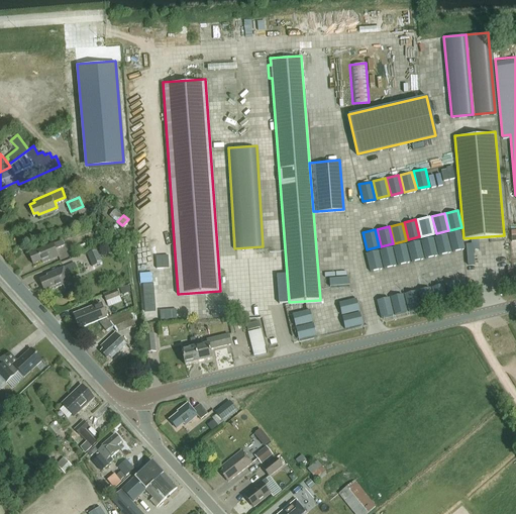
[(463,246),(459,229),(447,232),(451,249),(463,246)]
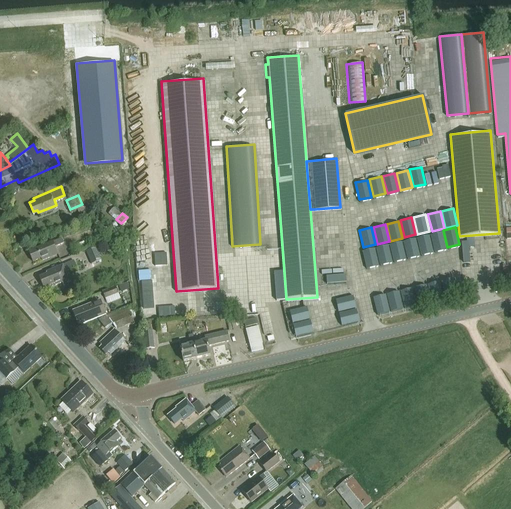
[(446,247),(441,230),(429,233),(434,250),(446,247)]
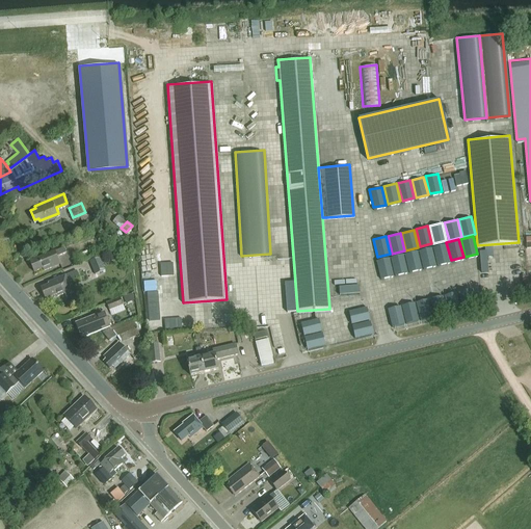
[(449,261),(445,242),(432,245),(436,264),(449,261)]
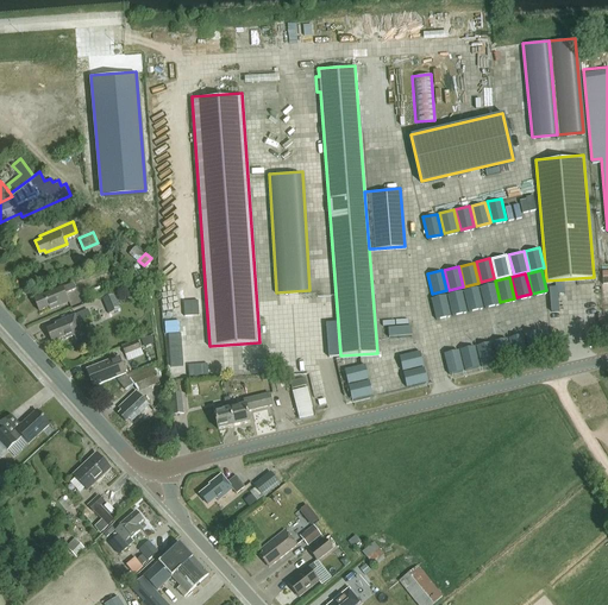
[(64,291),(74,288),(71,281),(61,285),(61,284),(33,296),(38,309),(49,304),(50,308),(67,300),(64,291)]
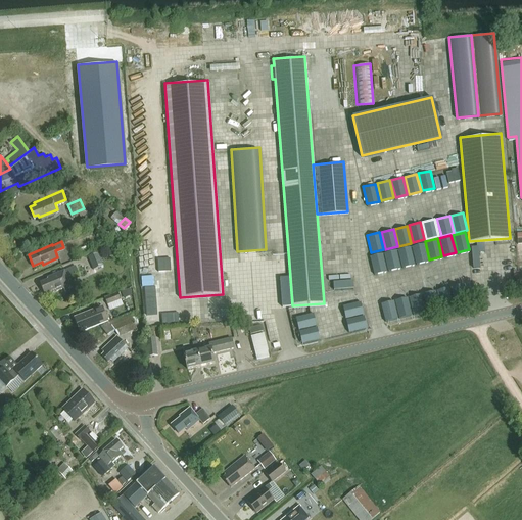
[(427,260),(423,242),(411,245),(415,263),(427,260)]
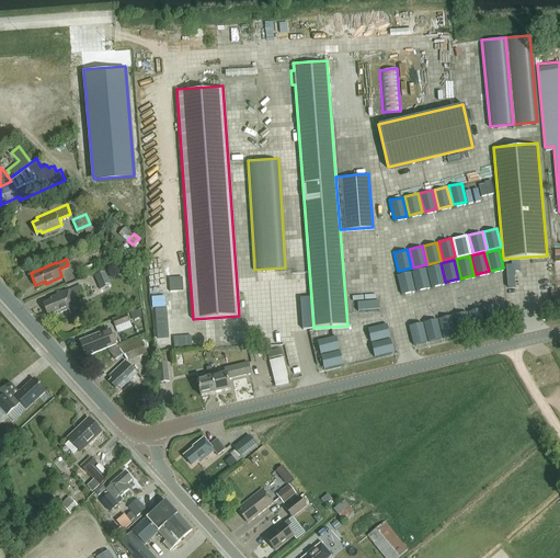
[(512,262),(505,263),(507,285),(514,284),(512,262)]
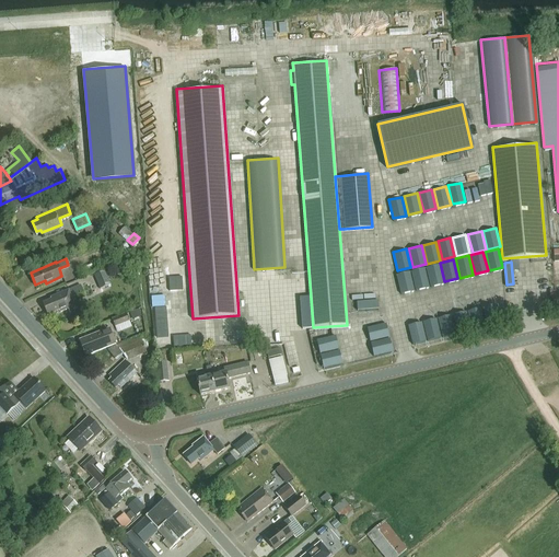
[(443,281),(439,263),(424,266),(430,285),(443,281)]
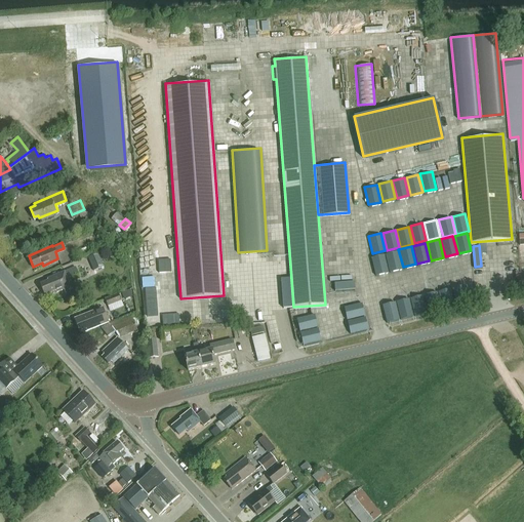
[(401,268),(397,249),(385,252),(389,271),(401,268)]
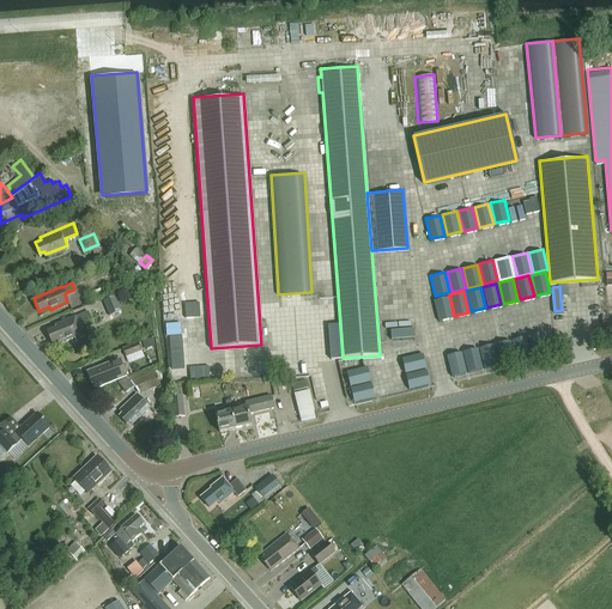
[(109,312),(119,309),(113,293),(102,298),(109,312)]
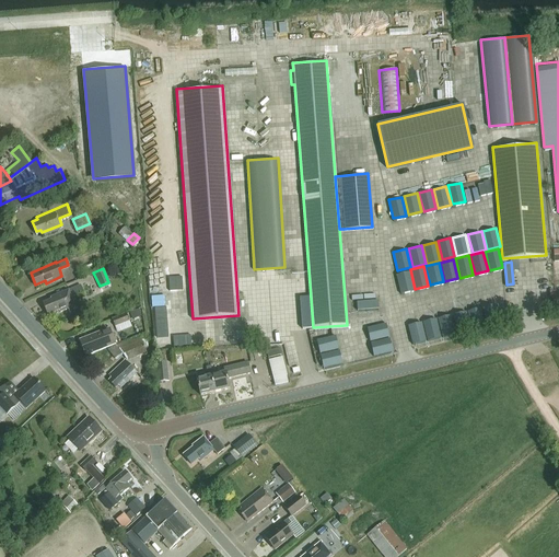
[(414,289),(408,270),(395,274),(400,292),(414,289)]
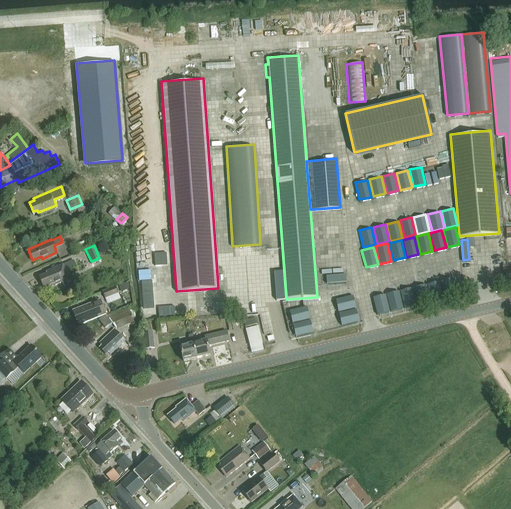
[(69,281),(68,278),(64,270),(75,265),(72,259),(62,263),(61,263),(45,270),(46,272),(38,275),(43,285),(53,281),(54,284),(62,280),(63,284),(69,281)]
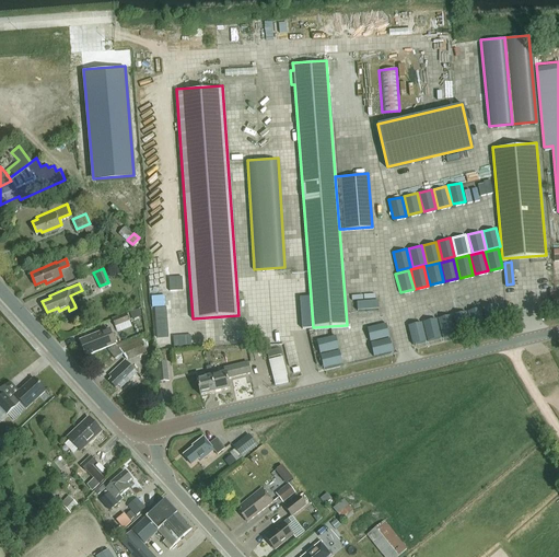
[(357,301),(357,310),(379,309),(377,300),(357,301)]
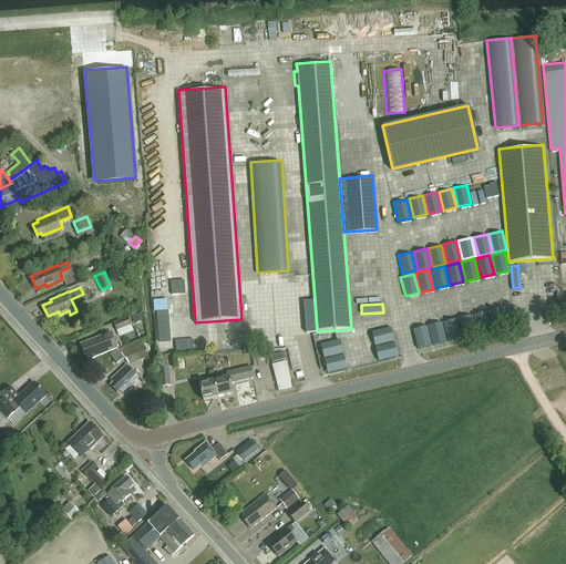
[(501,307),(487,309),(492,329),(505,326),(501,307)]
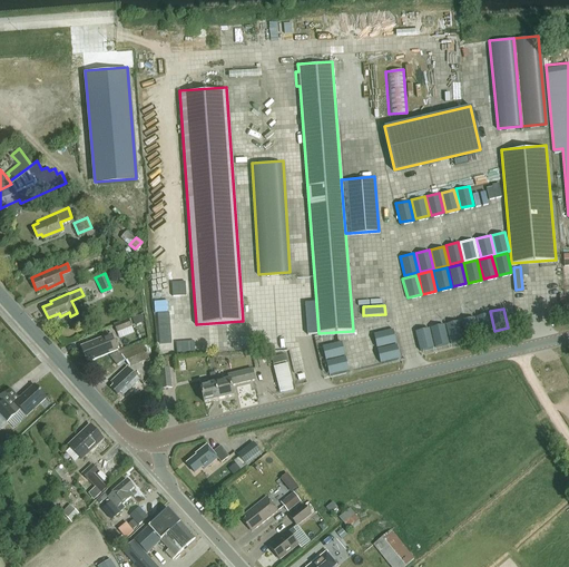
[(488,312),(476,315),(480,334),(492,331),(488,312)]
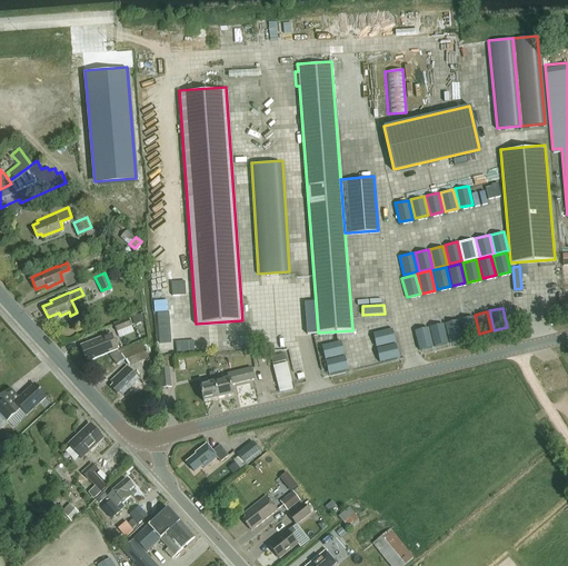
[(459,318),(464,337),(477,334),(472,315),(459,318)]
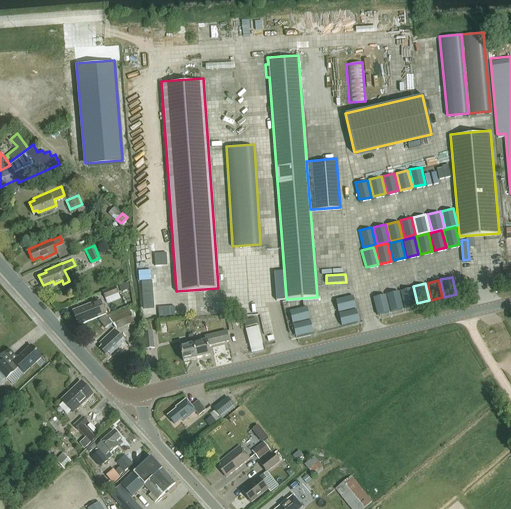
[(101,290),(104,296),(118,291),(115,284),(101,290)]
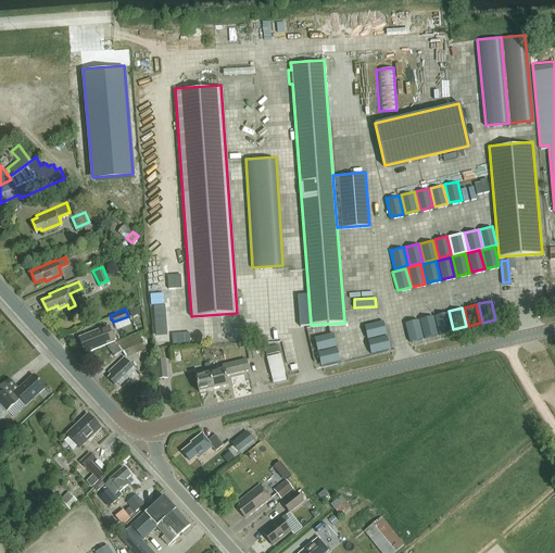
[(433,314),(438,332),(452,329),(446,311),(433,314)]
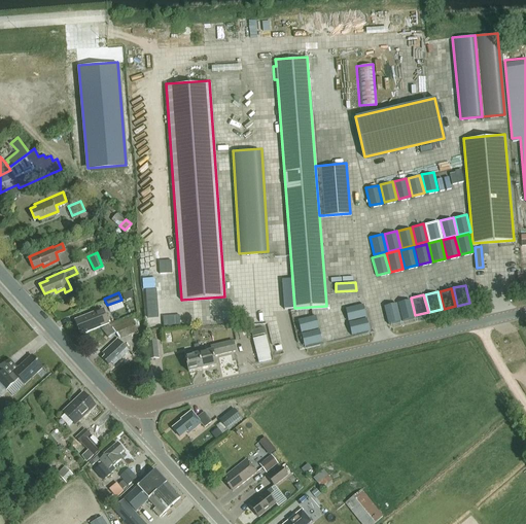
[(397,301),(401,319),(414,316),(410,298),(397,301)]
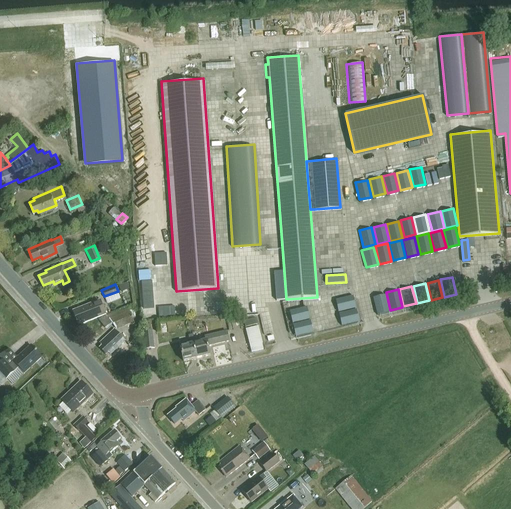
[(389,310),(384,293),(372,296),(376,313),(389,310)]
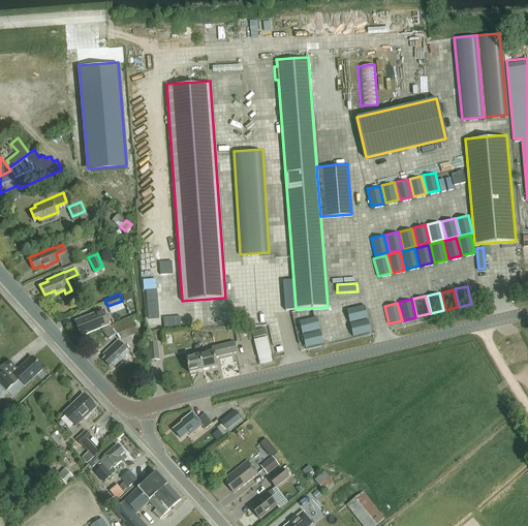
[(364,304),(346,308),(349,320),(367,316),(364,304)]
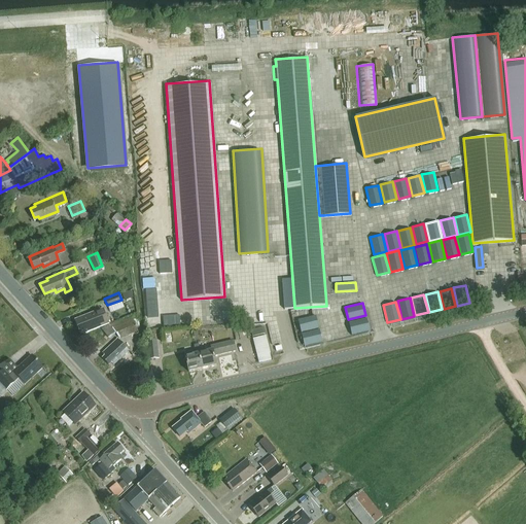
[(80,333),(108,321),(103,306),(74,318),(80,333)]
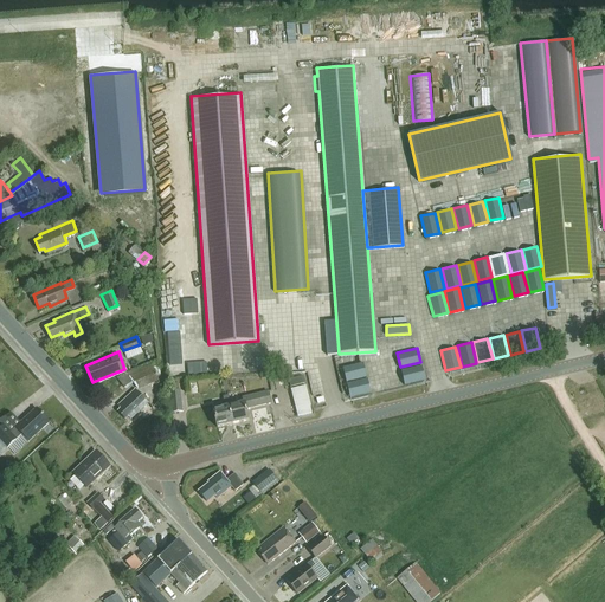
[(155,379),(149,361),(126,370),(115,375),(123,386),(132,380),(136,388),(154,380),(158,400),(154,403),(159,408),(162,405),(161,402),(162,400),(159,377),(155,379)]
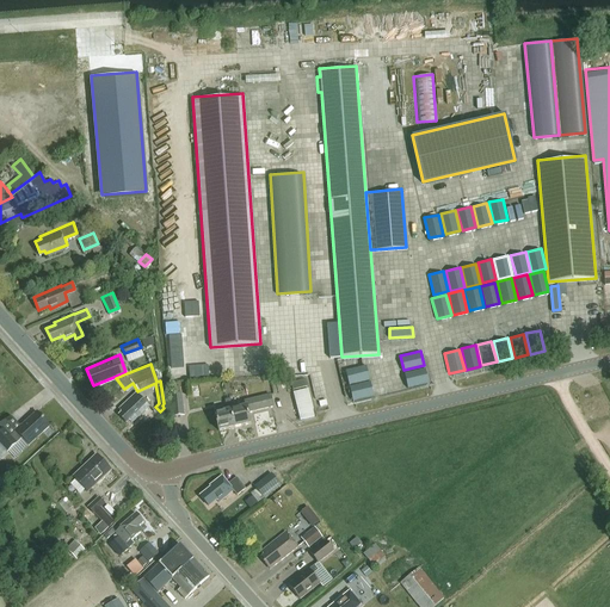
[(365,364),(344,369),(347,383),(369,378),(365,364)]
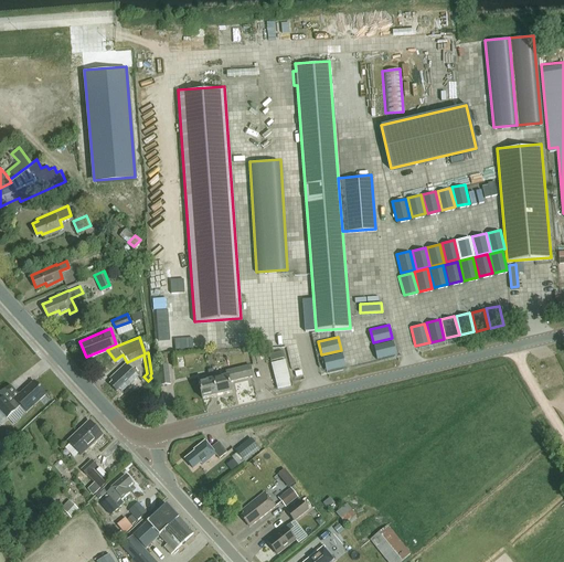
[(392,339),(373,345),(376,358),(395,353),(392,339)]
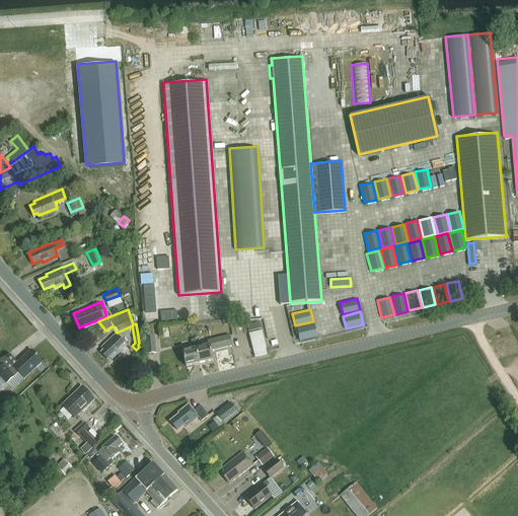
[(246,323),(248,329),(260,326),(257,320),(246,323)]
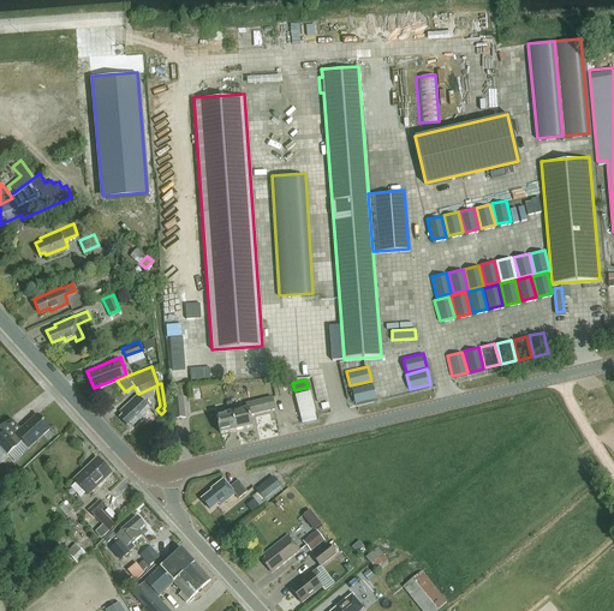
[(371,382),(351,388),(355,402),(375,397),(371,382)]
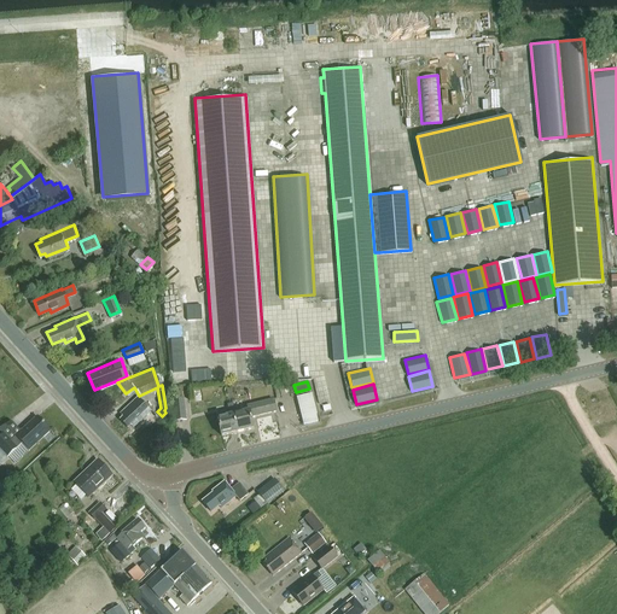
[(310,391),(296,395),(302,422),(316,419),(315,411),(316,411),(310,391)]
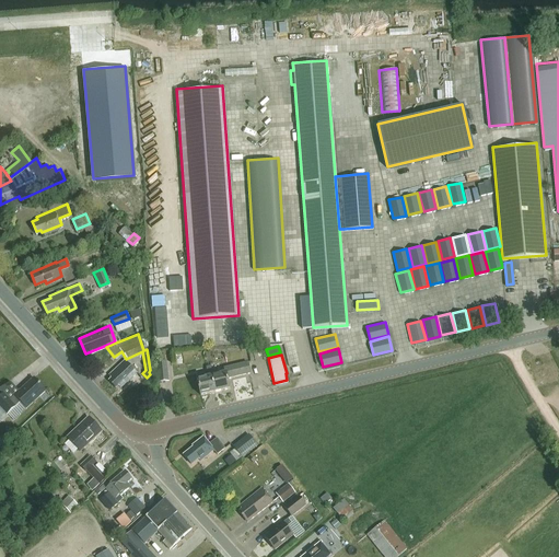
[(120,385),(137,369),(125,357),(109,373),(112,375),(109,379),(115,385),(118,382),(120,385)]
